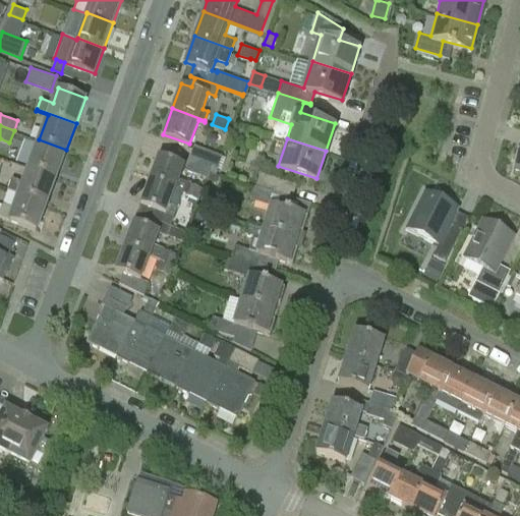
[(30,165),(57,175),(66,150),(39,139),(30,165)]
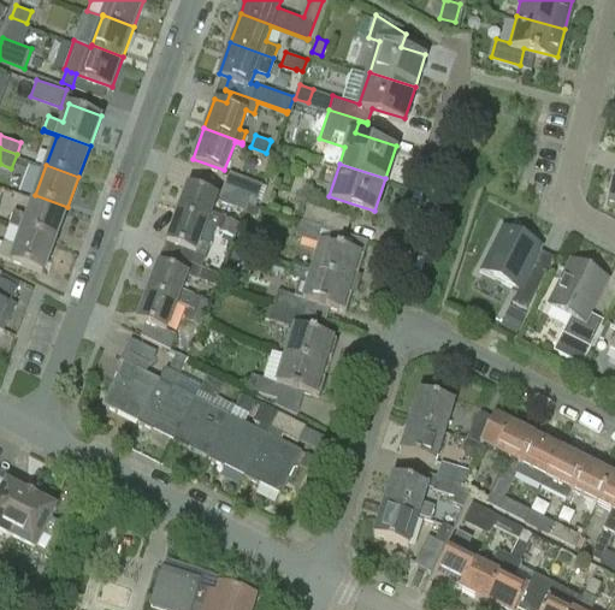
[(250,194),(256,181),(229,170),(224,184),(250,194)]
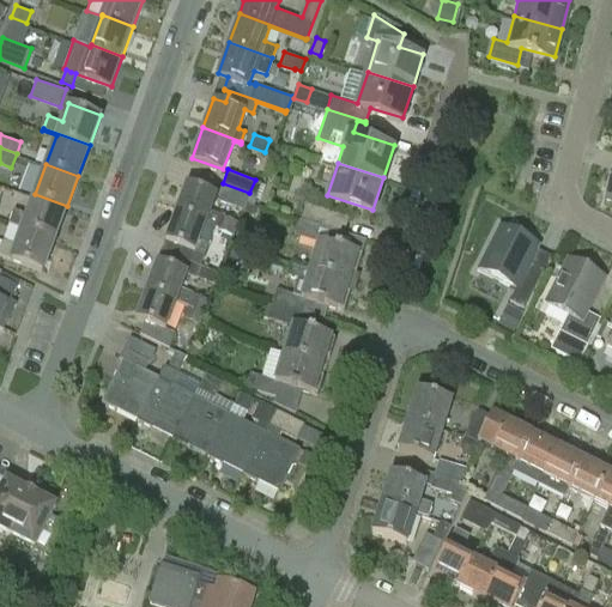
[(217,228),(232,234),(237,219),(211,210),(217,193),(188,182),(177,210),(206,220),(206,222),(217,226),(217,228)]
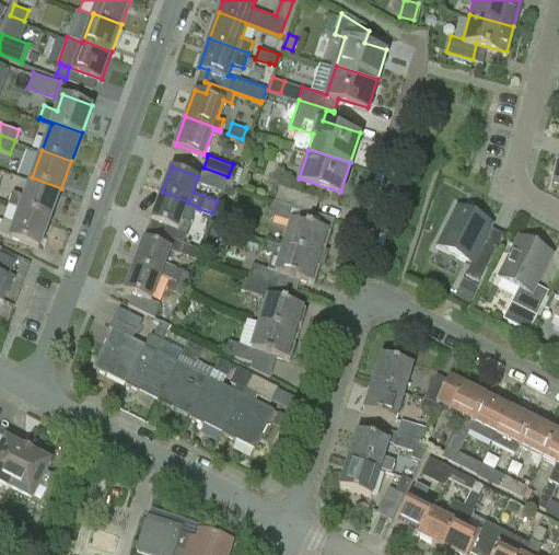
[(225,184),(228,176),(204,168),(198,182),(222,191),(225,184)]
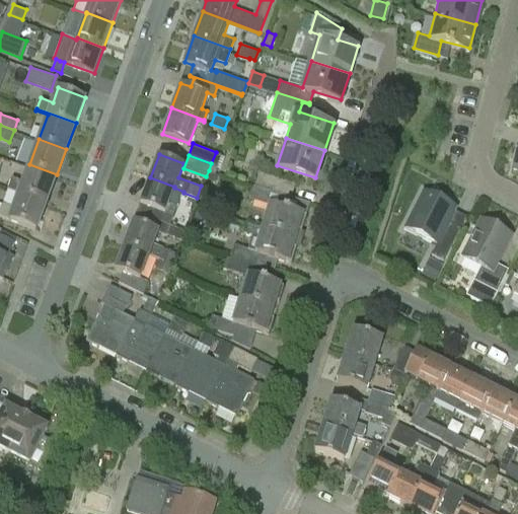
[(24,179),(11,175),(7,187),(47,201),(57,174),(29,164),(24,179)]
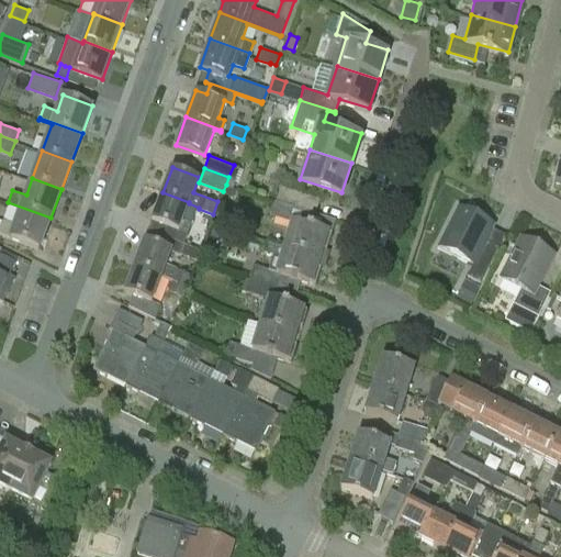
[(234,196),(236,189),(233,187),(226,185),(223,191),(234,196)]
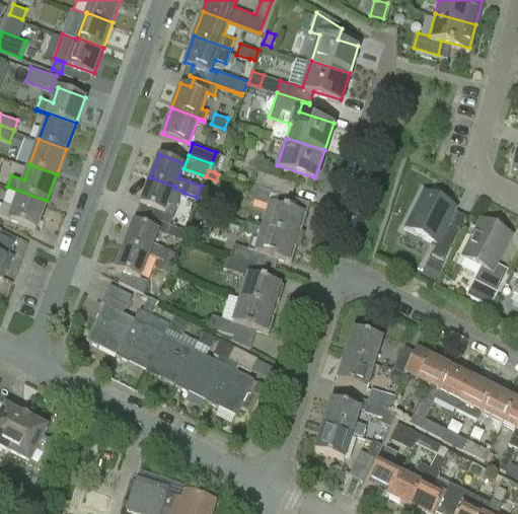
[(295,182),(257,171),(253,184),(291,195),(295,182)]
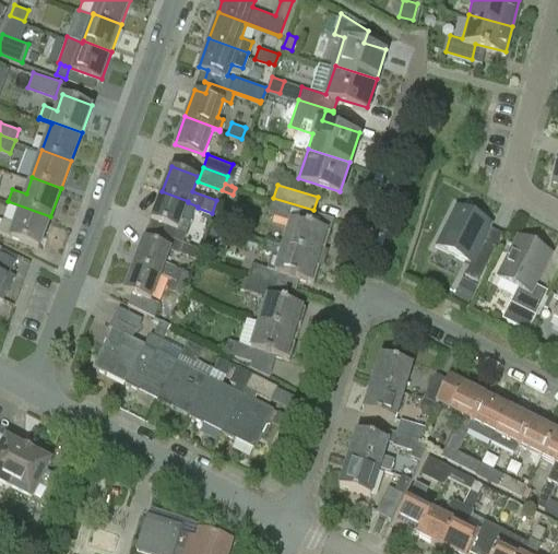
[(191,221),(182,217),(188,202),(188,201),(162,191),(152,216),(166,222),(162,232),(183,239),(191,221)]
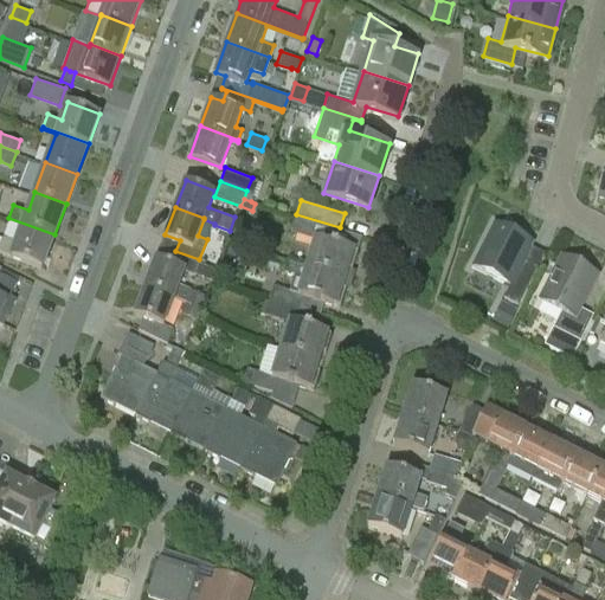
[(296,214),(293,228),(316,236),(307,264),(345,275),(347,265),(352,268),(359,247),(364,234),(340,227),(296,214)]
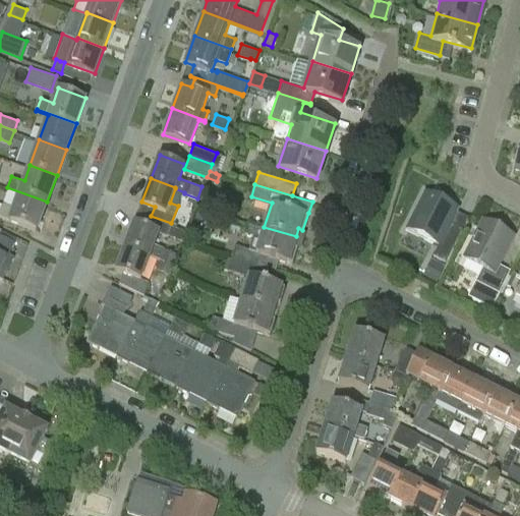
[(2,203),(0,208),(0,214),(38,228),(47,202),(7,187),(7,188),(19,193),(14,207),(2,203)]
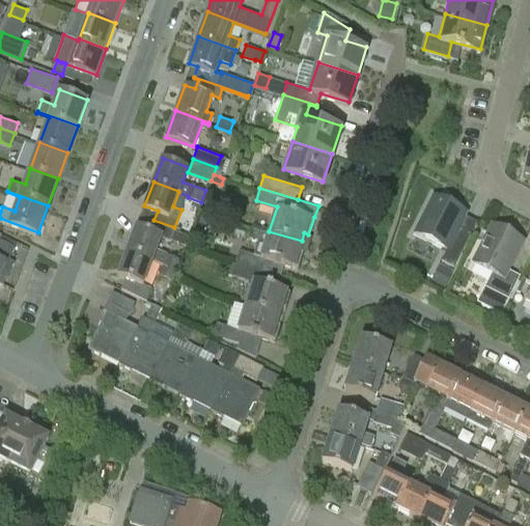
[(413,229),(447,246),(441,258),(453,265),(476,220),(464,213),(466,209),(433,192),(413,229)]
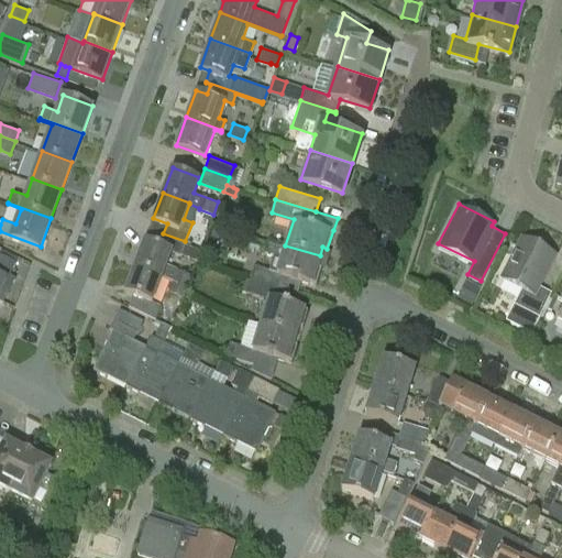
[(172,251),(179,254),(185,241),(163,233),(158,244),(144,239),(135,263),(163,274),(173,277),(188,284),(191,274),(166,264),(172,251)]
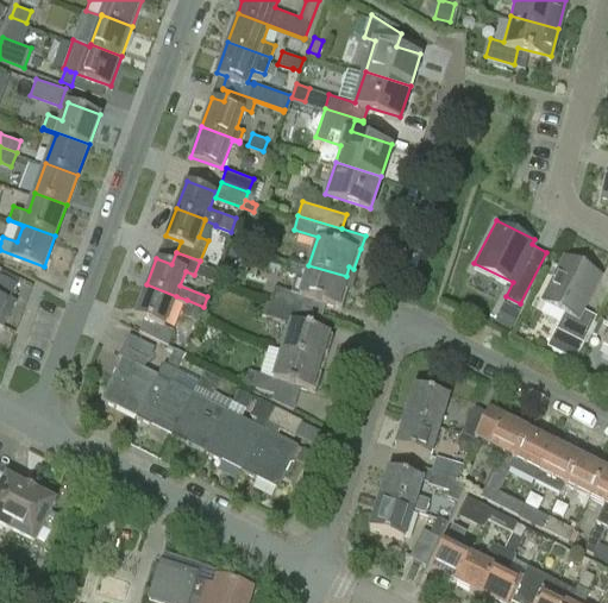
[(546,346),(574,359),(596,315),(580,307),(597,271),(564,255),(543,297),(565,309),(546,346)]
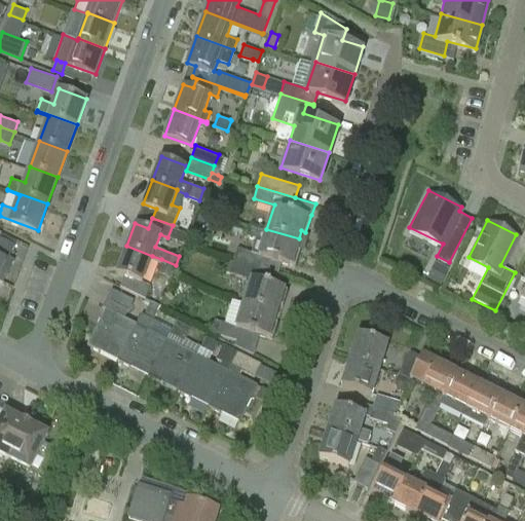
[(251,251),(237,247),(234,257),(278,271),(283,258),(296,262),(300,249),(296,248),(299,238),(266,229),(249,223),(246,233),(255,236),(251,251)]
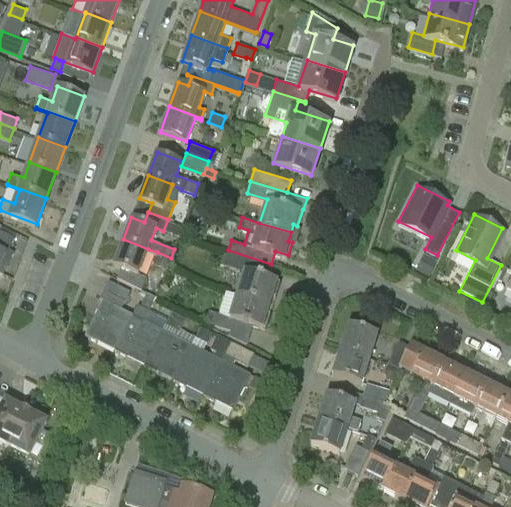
[(0,270),(3,272),(14,250),(9,248),(14,236),(0,229),(0,227),(1,224),(0,223),(0,270)]
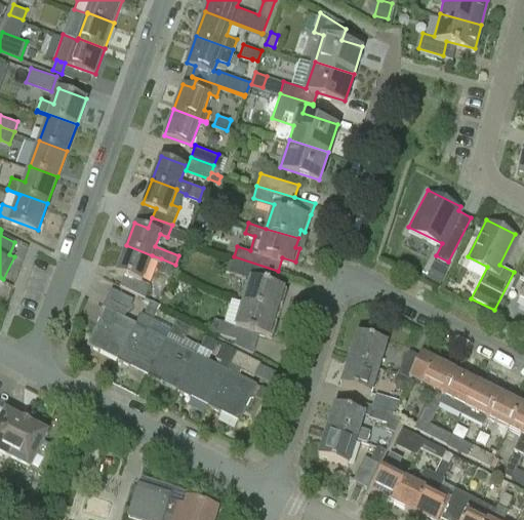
[(150,282),(143,279),(152,255),(126,245),(117,270),(124,272),(119,284),(145,296),(150,282)]
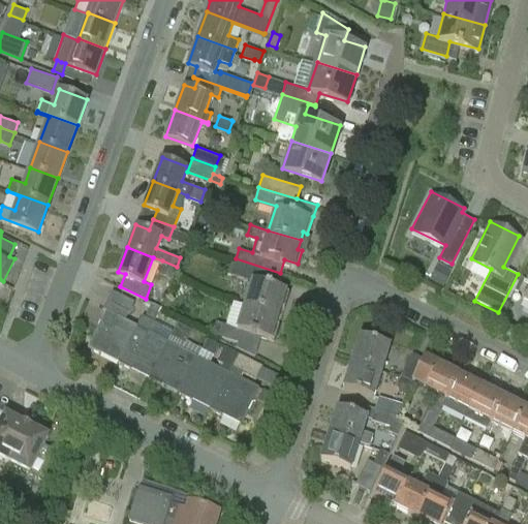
[(260,269),(279,274),(280,273),(236,258),(230,273),(252,279),(245,303),(278,312),(280,304),(284,305),(289,287),(257,277),(260,269)]
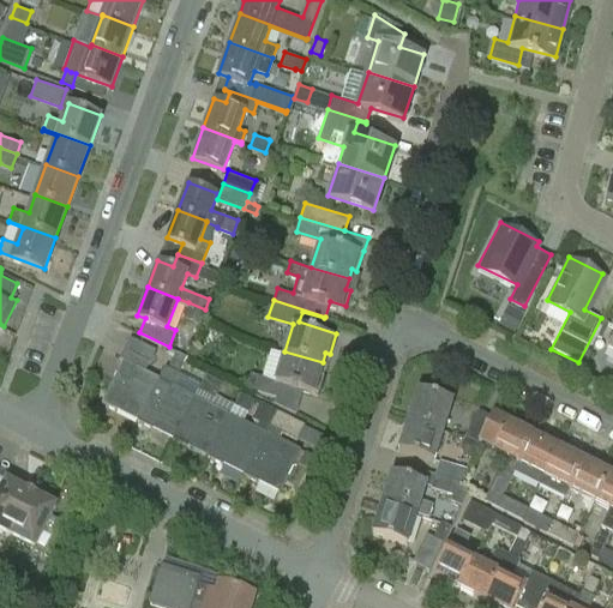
[(524,309),(508,301),(498,321),(514,330),(524,309)]
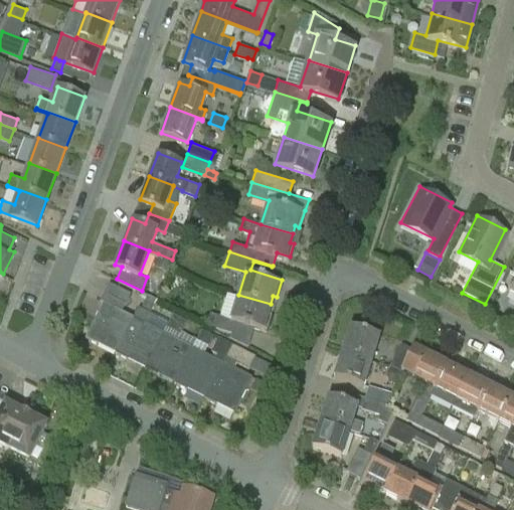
[(158,253),(154,266),(168,271),(172,260),(158,253)]
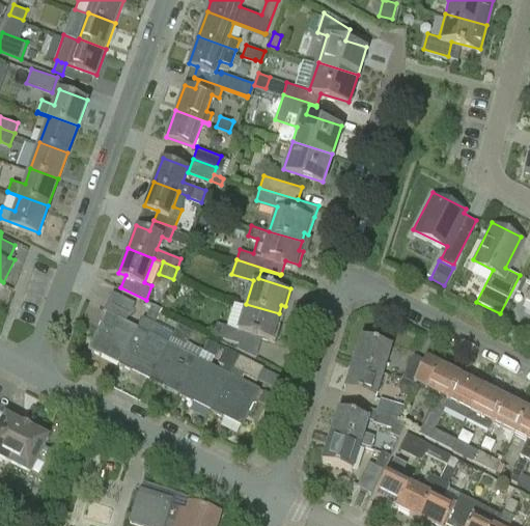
[(115,292),(106,312),(89,345),(103,353),(104,349),(121,358),(138,324),(127,319),(135,301),(115,292)]
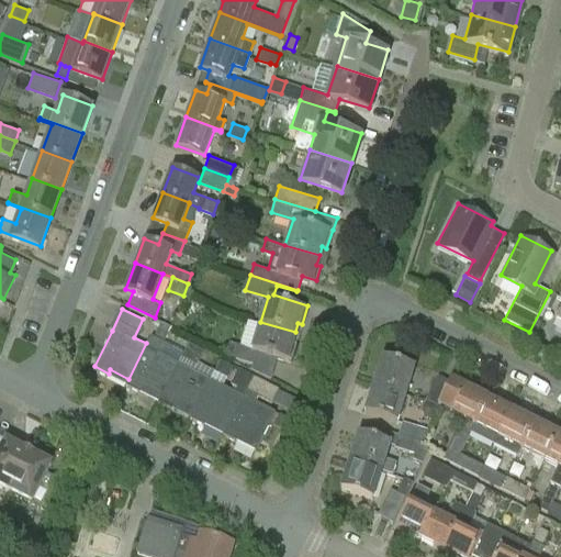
[(171,326),(161,322),(154,336),(152,334),(146,343),(128,379),(126,382),(141,390),(143,386),(161,394),(179,359),(159,351),(171,326)]
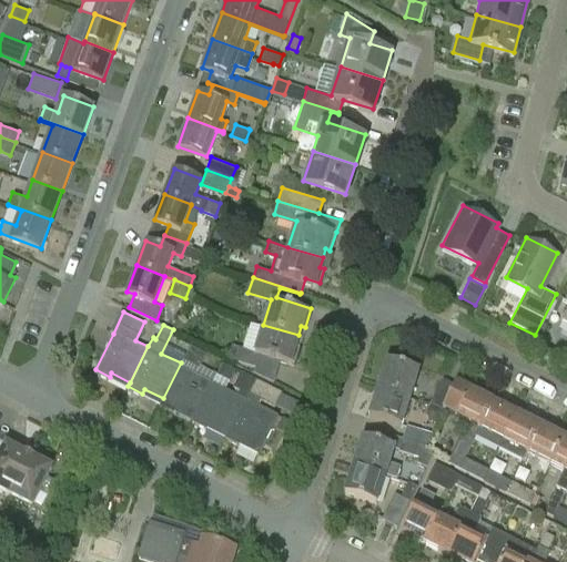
[(299,335),(263,325),(255,350),(233,343),(230,356),(255,364),(260,350),(294,360),(300,346),(295,345),(299,335)]
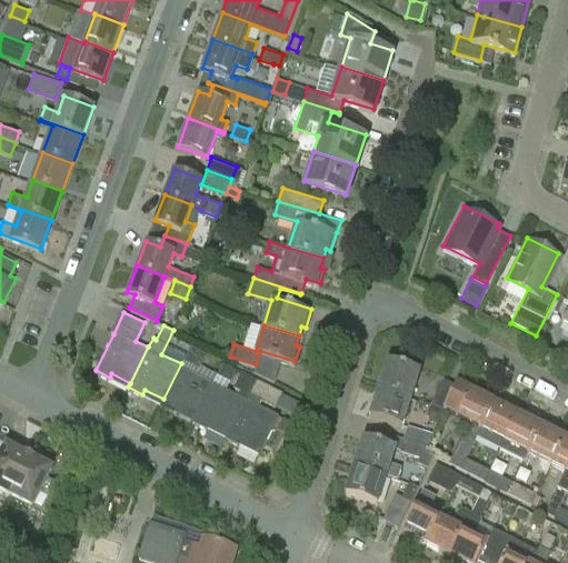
[(218,373),(201,364),(207,352),(191,344),(183,360),(181,363),(163,399),(161,403),(175,411),(177,406),(196,415),(212,383),(218,373)]
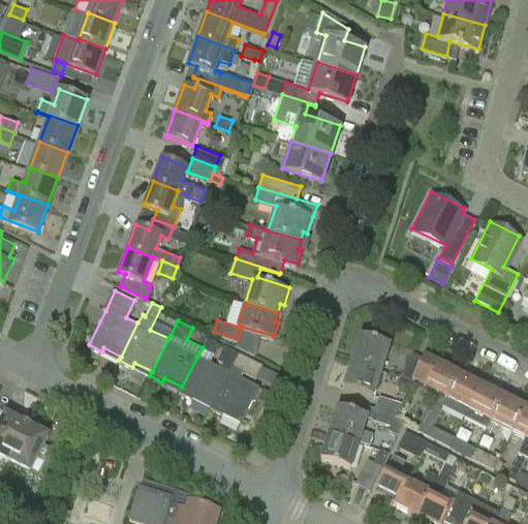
[(351,360),(382,369),(391,343),(361,333),(351,360)]
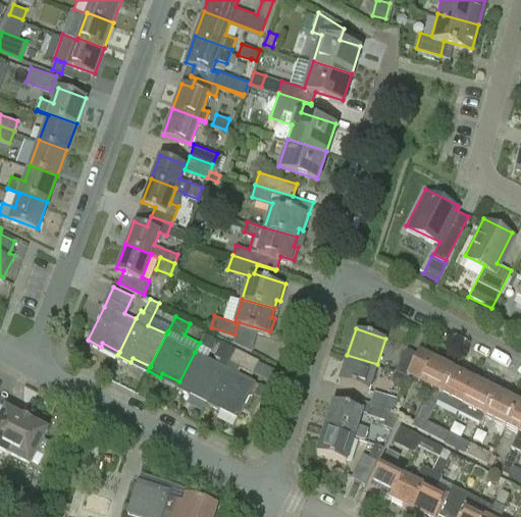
[(206,331),(200,343),(210,349),(211,349),(217,338),(206,331)]
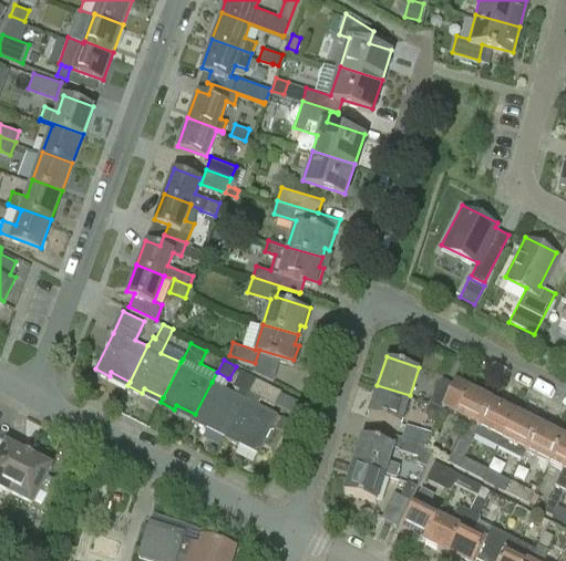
[(228,430),(256,376),(240,369),(233,385),(238,387),(237,391),(225,384),(224,387),(212,382),(195,414),(193,418),(207,425),(209,422),(228,430)]
